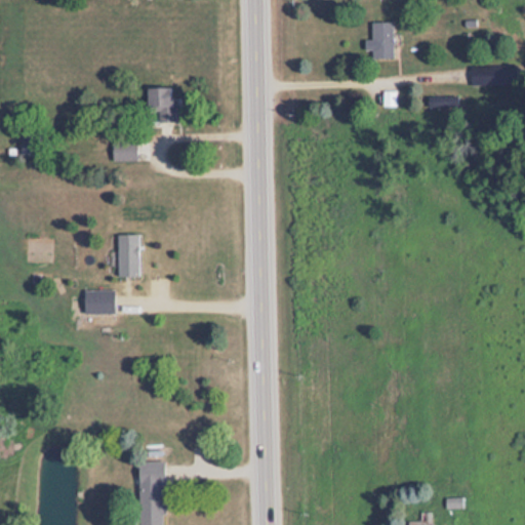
[(372,58),(394,58),(394,23),(370,23),(370,49),(372,49),(372,58)]
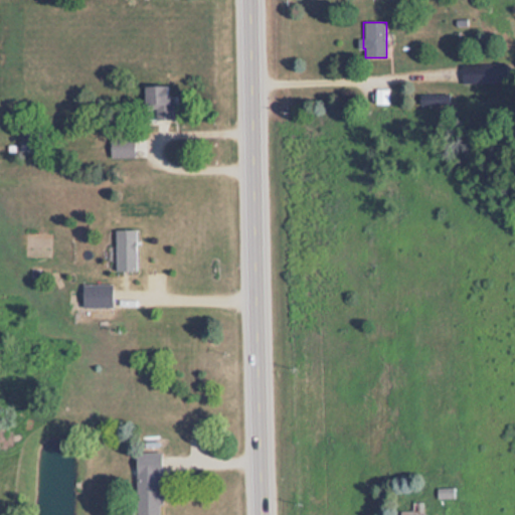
[(462,64),(462,82),(508,82),(508,64),(462,64)]
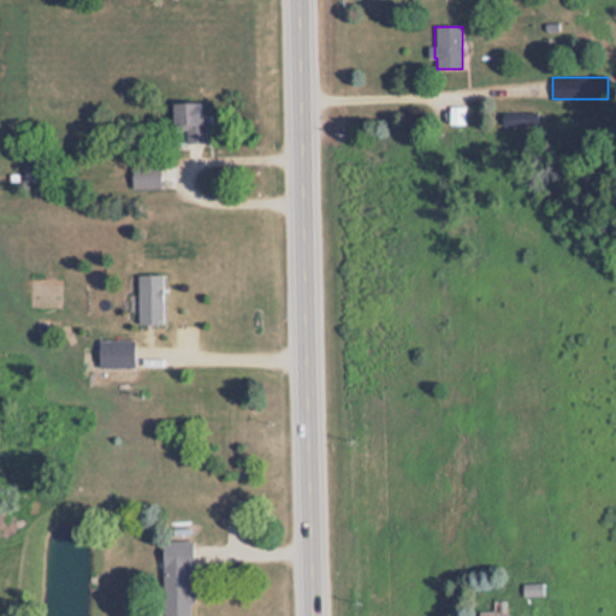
[(207,105),(173,104),(172,143),(206,144),(207,105)]
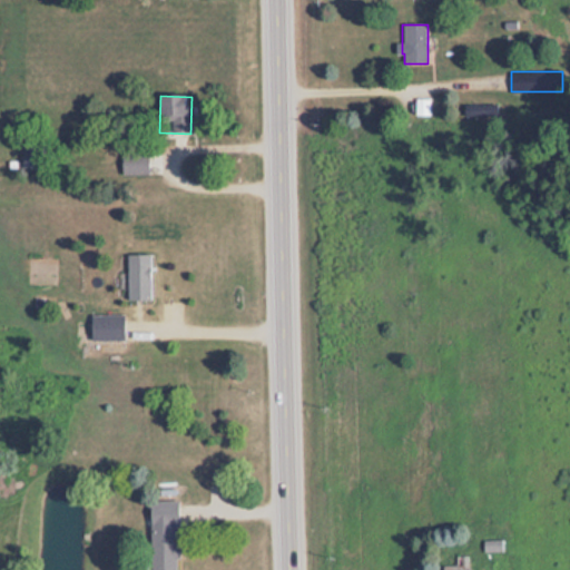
[(149,175),(149,155),(123,155),(123,175),(149,175)]
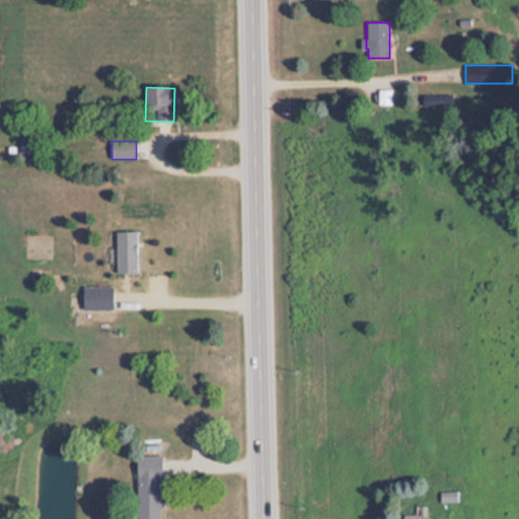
[(138,232),(117,232),(117,274),(138,274),(138,232)]
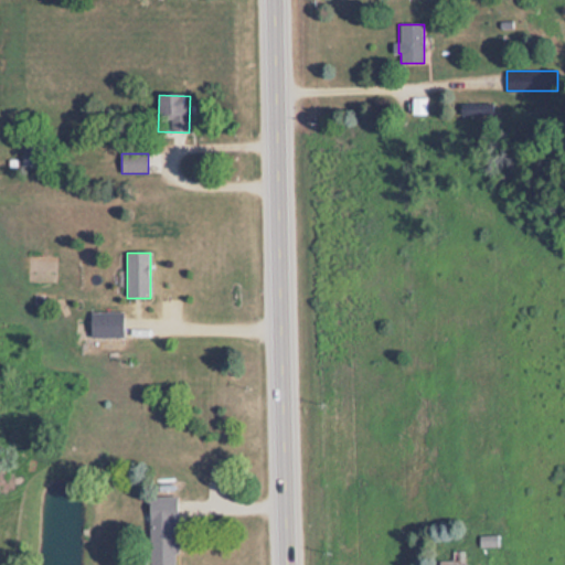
[(88,312),(88,338),(124,338),(124,312),(88,312)]
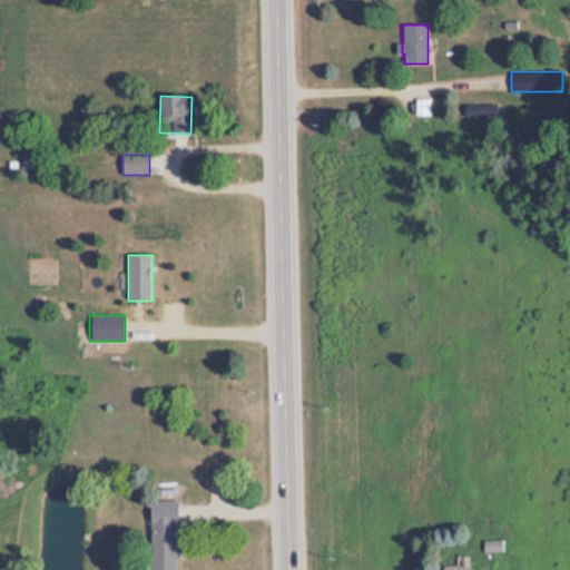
[(149,501),(149,569),(177,569),(178,501),(149,501)]
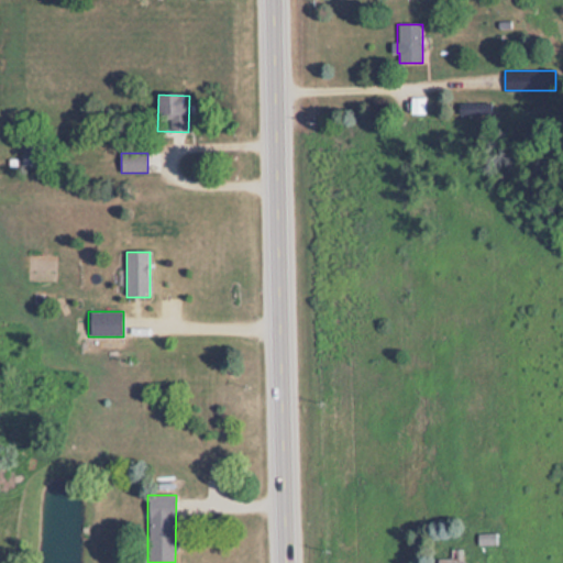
[(478,545),(497,545),(497,534),(478,534),(478,545)]
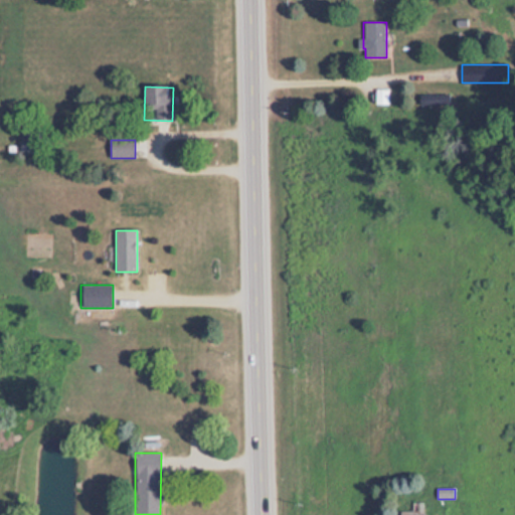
[(399,514),(423,514),(424,503),(412,503),(412,512),(399,512),(399,514)]
